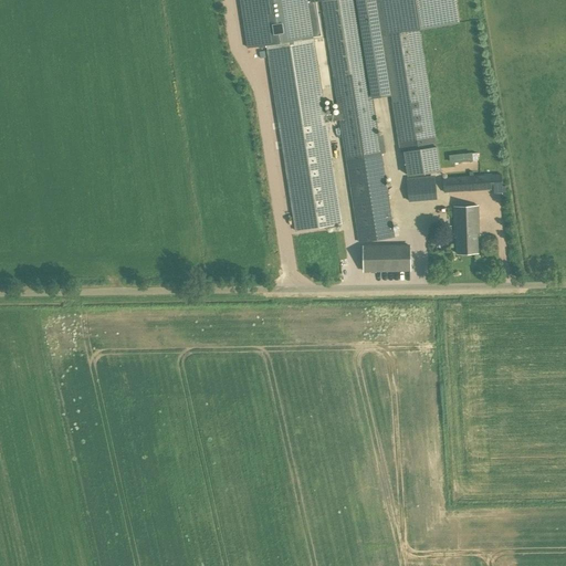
[(389,95),(374,0),(306,0),(307,2),(305,2),(304,0),(238,0),(245,48),(264,44),(293,231),(295,230),(342,223),(326,122),(341,119),(359,242),(394,237),(381,153),(385,153),(383,136),(378,137),(373,97),(389,95)]
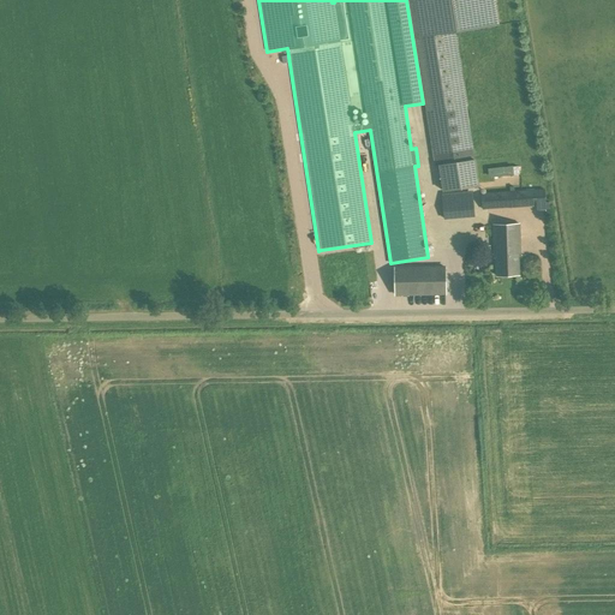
[(408,0),(415,37),(427,112),(435,166),(440,166),(440,172),(441,172),(443,192),(472,189),(481,189),(477,171),(466,106),(454,30),(500,25),(495,0),(408,0)]
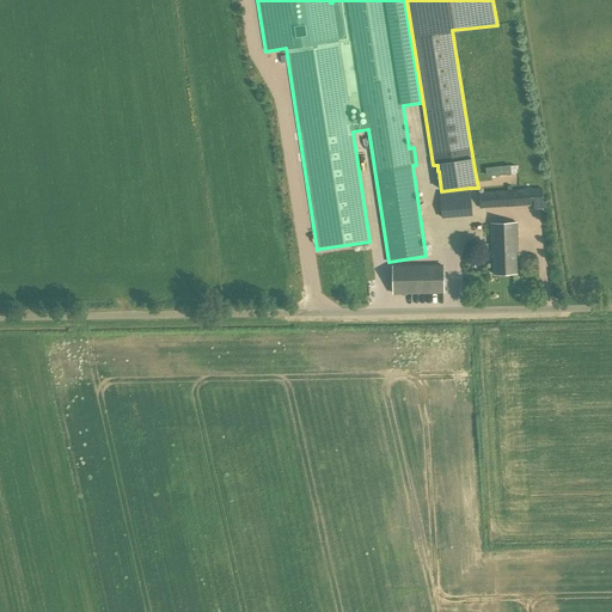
[(508,176),(507,164),(493,165),(494,177),(508,176)]
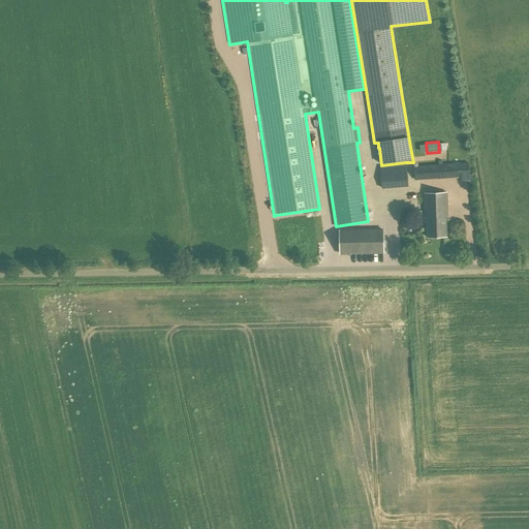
[(470,181),(468,162),(417,165),(417,166),(413,166),(415,180),(461,178),(461,182),(470,181)]
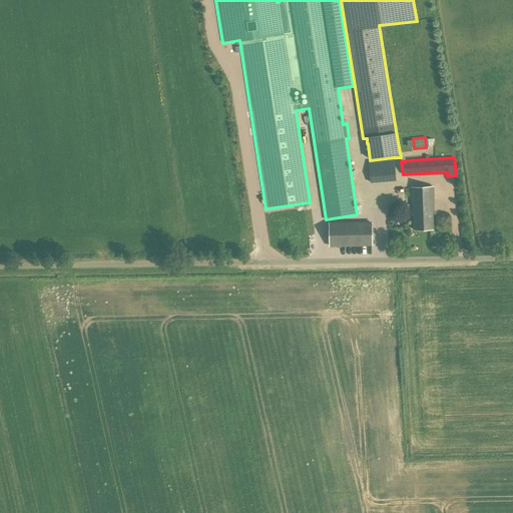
[(371,183),(396,180),(394,158),(369,161),(369,164),(369,165),(371,183)]
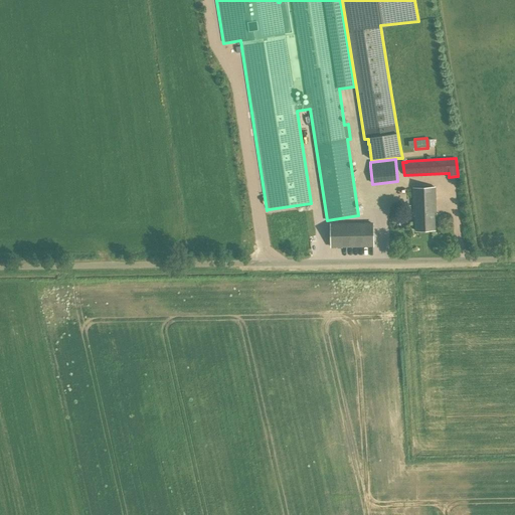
[(434,230),(434,212),(436,212),(435,188),(412,188),(413,215),(415,215),(416,231),(434,230)]
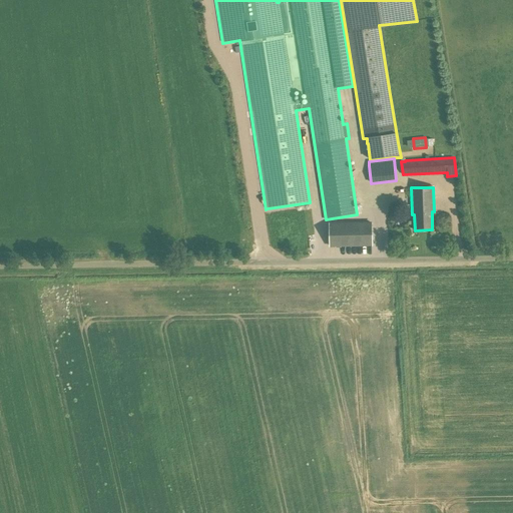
[(329,222),(329,246),(373,246),(372,221),(329,222)]
